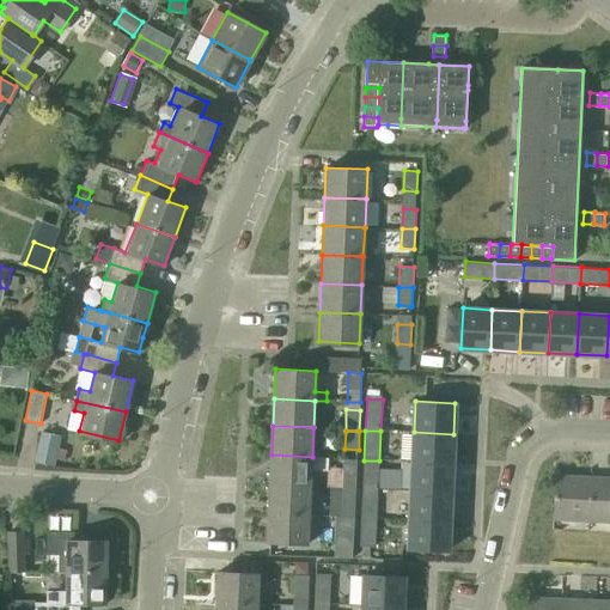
[(453,434),(414,432),(412,462),(452,464),(453,434)]
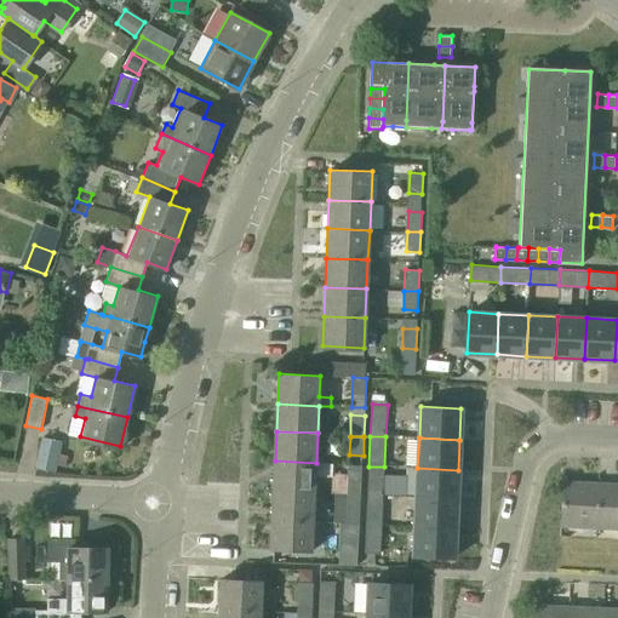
[(35,468),(55,473),(62,444),(43,439),(35,468)]
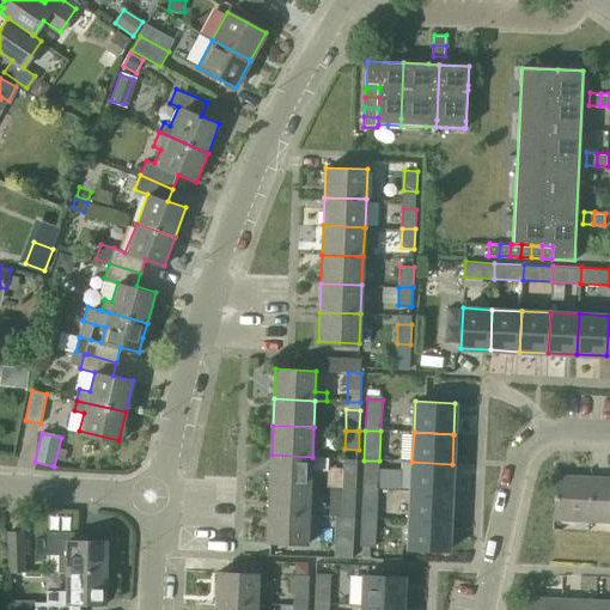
[(269,485),(310,487),(311,471),(330,473),(330,458),(312,457),(272,455),(269,485)]
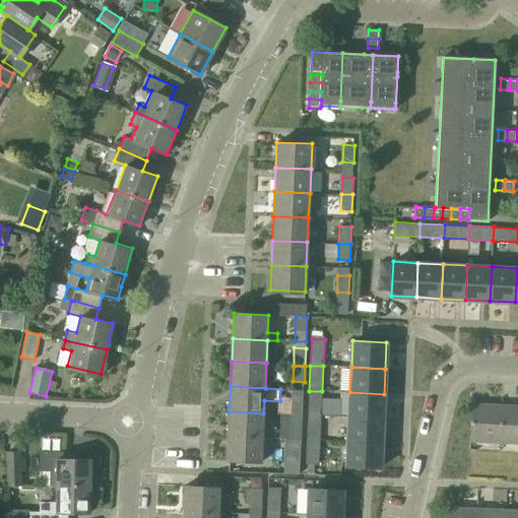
[(290,414),(303,415),(304,391),(292,390),(290,414)]
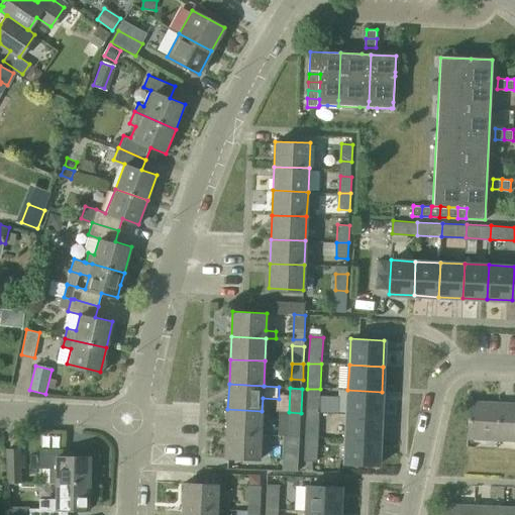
[(306,413),(319,414),(320,389),(307,389),(306,413)]
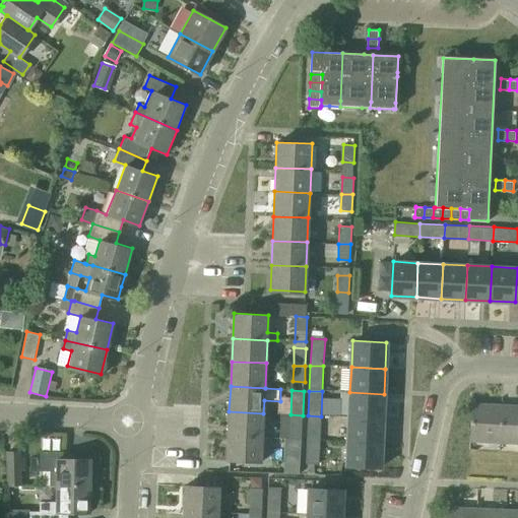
[(348,417),(383,419),(384,394),(349,392),(348,417)]
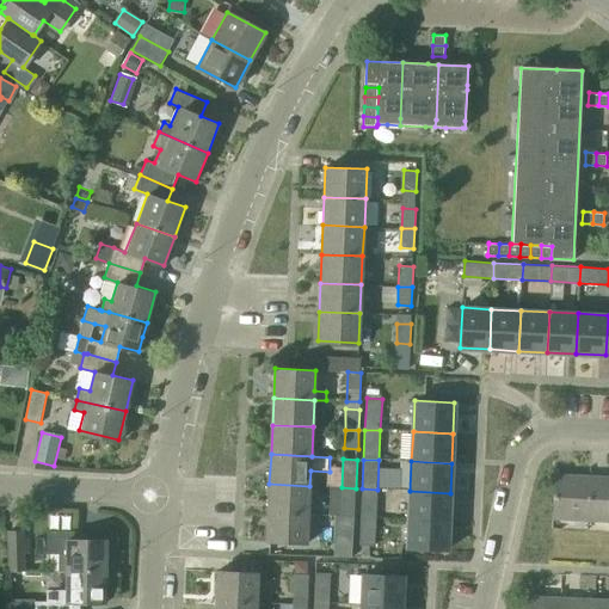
[(552,520),(589,521),(591,477),(553,475),(552,520)]
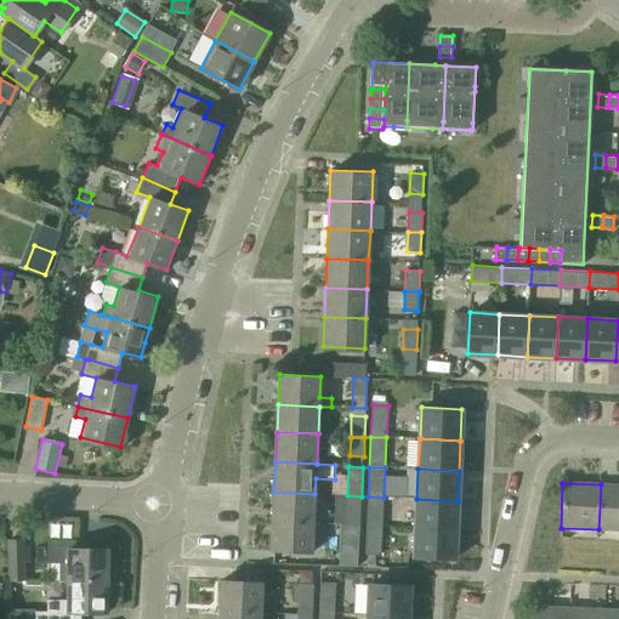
[(598,529),(618,531),(618,486),(601,484),(598,529)]
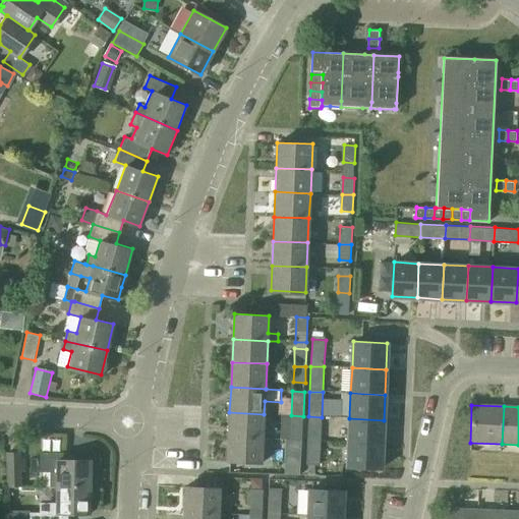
[(229,412),(228,437),(263,439),(264,414),(229,412)]
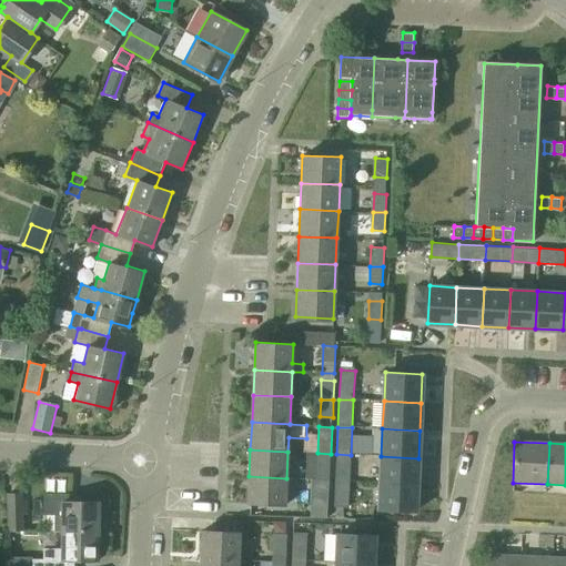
[(317,453),(316,479),(330,479),(331,454),(317,453)]
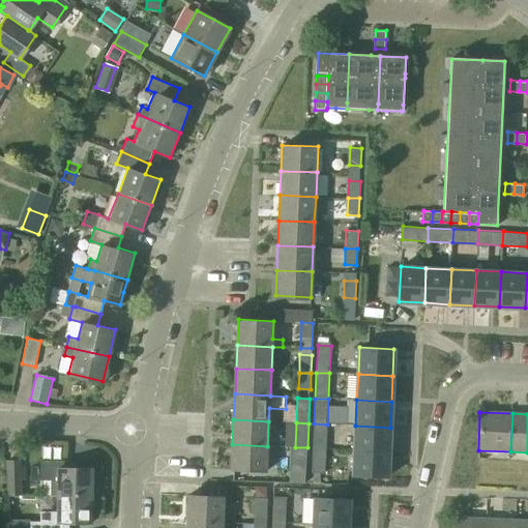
[(314,423),(313,450),(326,450),(327,424),(314,423)]
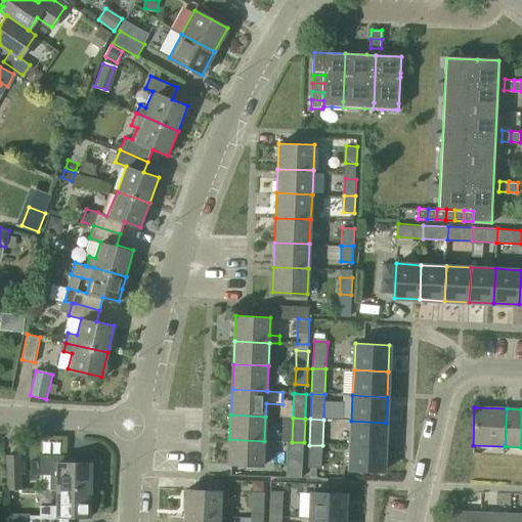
[(351,421),(350,446),(385,448),(386,423),(351,421)]
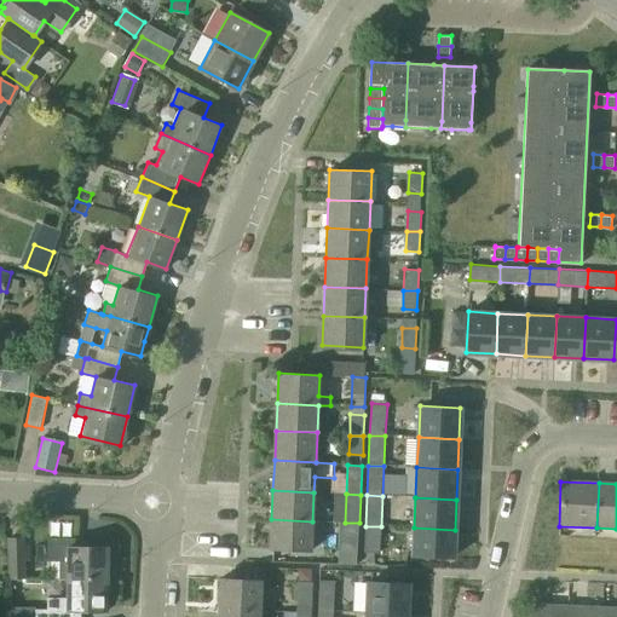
[(312,522),(271,519),(270,548),(311,551),(312,522)]
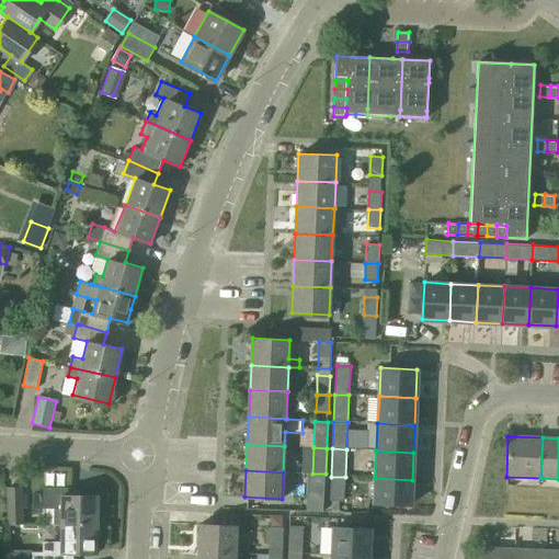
[(324,500),(326,474),(312,474),(311,499),(324,500)]
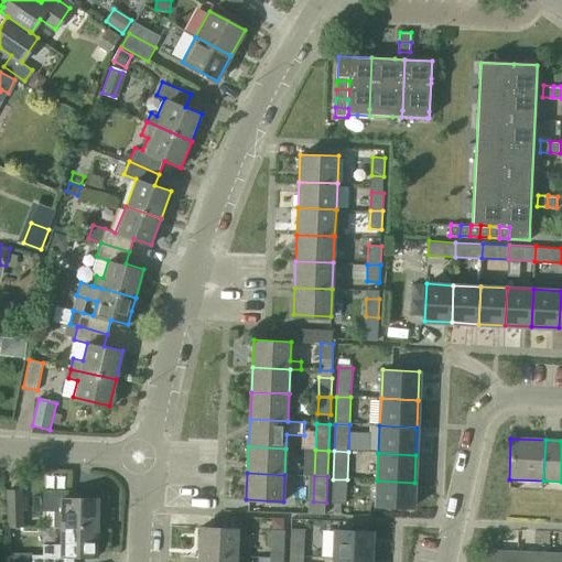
[(347,479),(333,479),(332,503),(346,503),(347,479)]
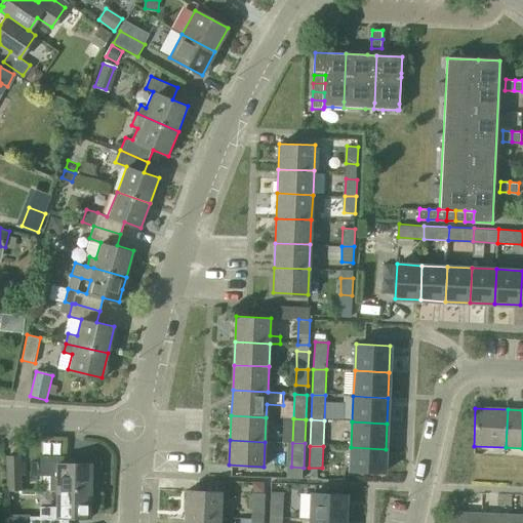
[(386,449),(351,447),(350,470),(385,472),(386,449)]
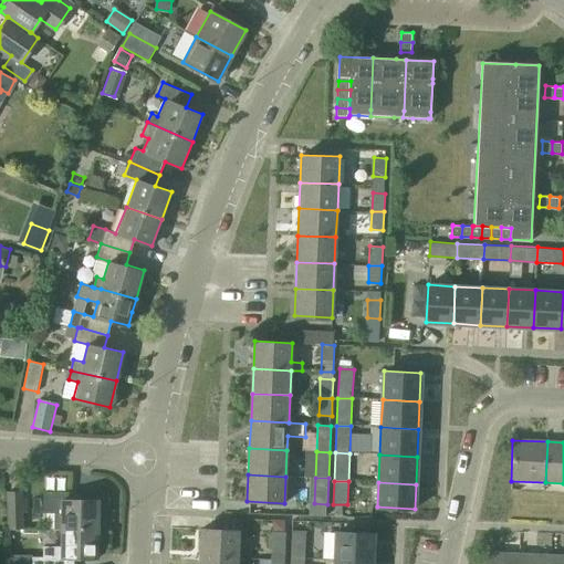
[(8,492),(8,529),(23,529),(22,492),(8,492)]
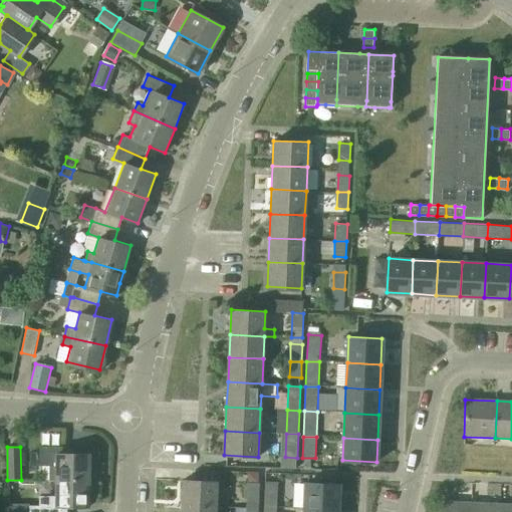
[(38,448),(37,466),(49,466),(49,480),(55,481),(88,481),(88,455),(62,455),(62,448),(38,448)]
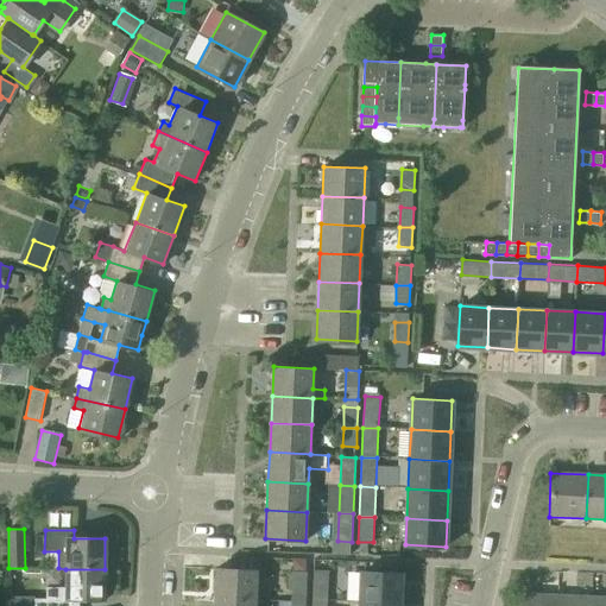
[(215,598),(254,599),(257,569),(216,568),(215,598)]
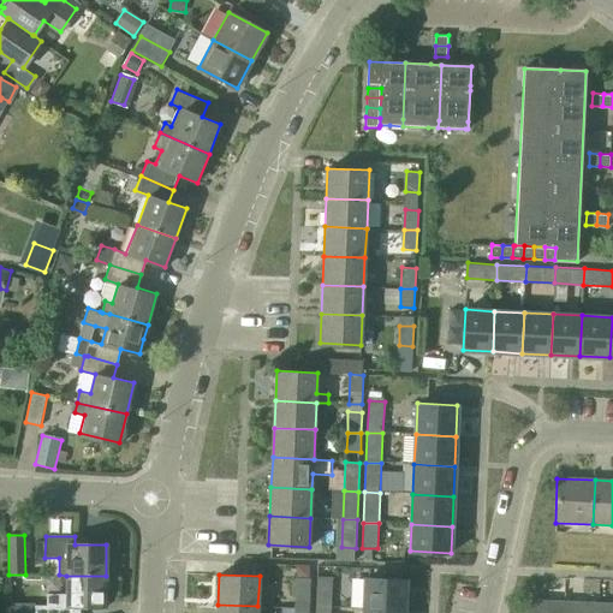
[(35,603),(34,612),(79,612),(81,606),(105,606),(106,576),(66,576),(66,594),(47,594),(47,603),(35,603)]
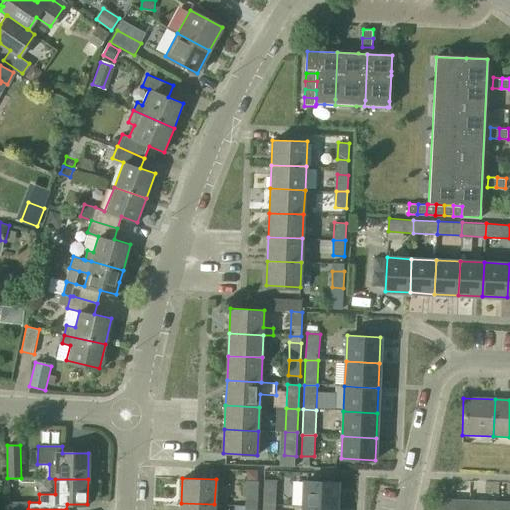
[(257,506),(259,481),(247,480),(246,506),(257,506)]
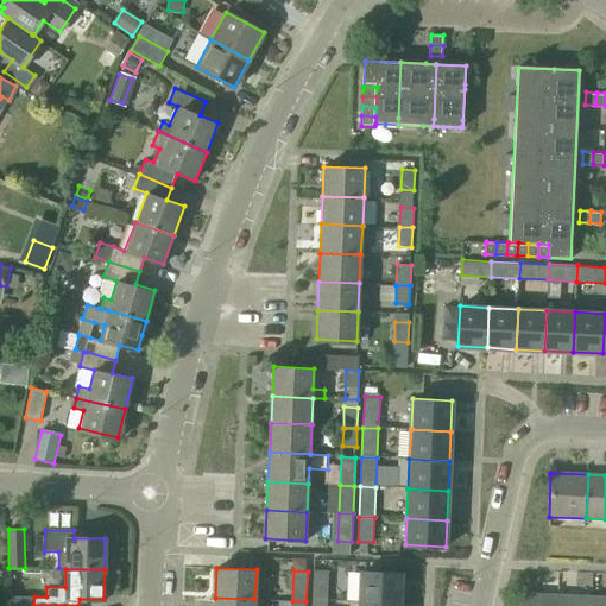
[(313,599),(328,599),(329,570),(314,570),(313,599)]
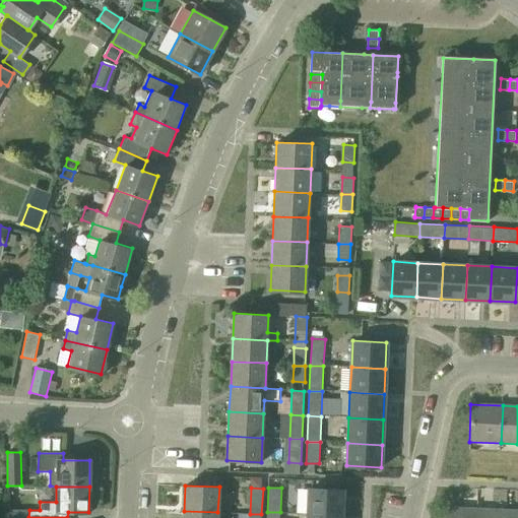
[(309,490),(308,513),(341,515),(342,491),(309,490)]
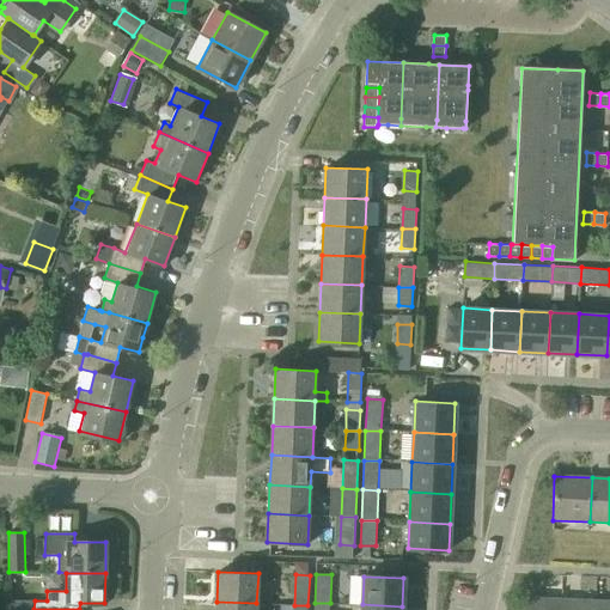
[(561,609),(596,609),(596,602),(569,601),(571,592),(563,592),(562,599),(561,609)]
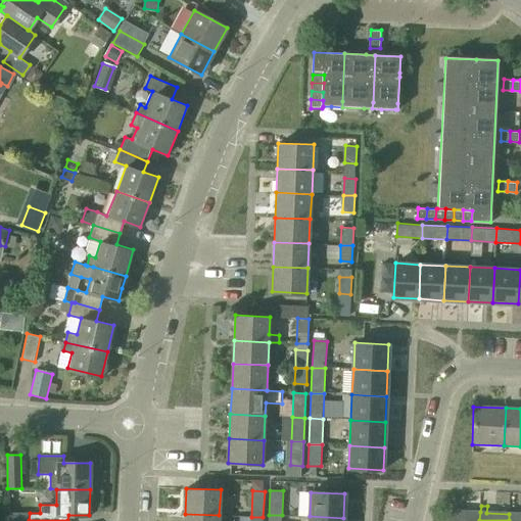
[(451,520),(479,520),(480,512),(452,511),(451,520)]
